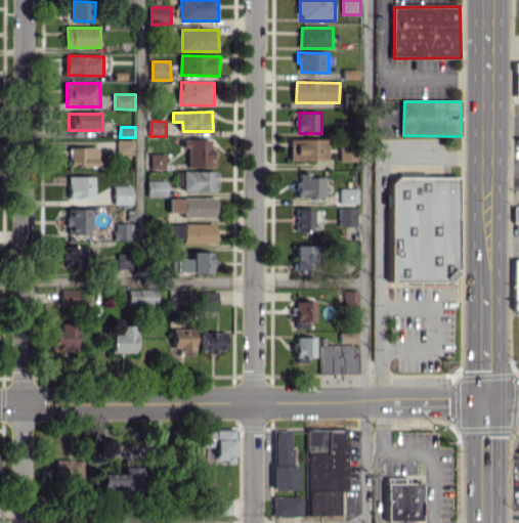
[(213,167),(213,138),(185,138),(185,147),(190,147),(190,168),(213,167)]
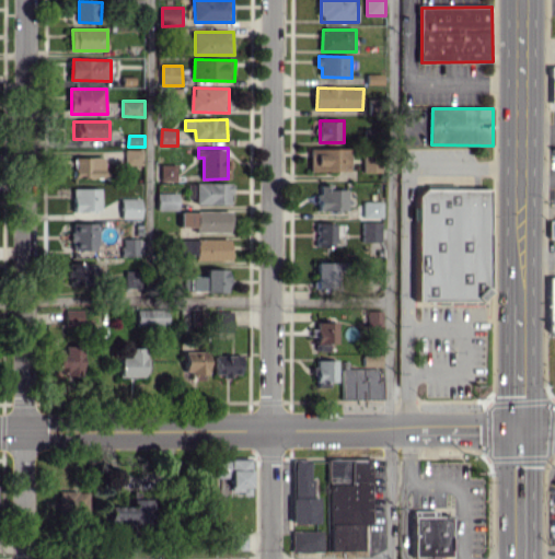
[(353,149),(313,149),(313,171),(353,172),(353,149)]
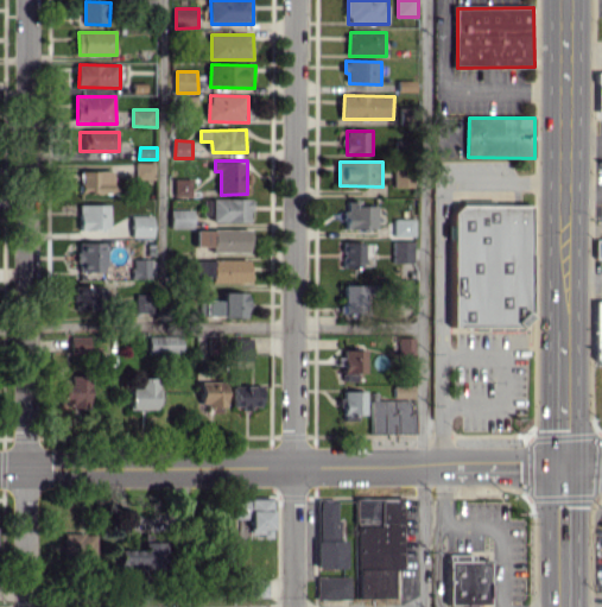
[(139,179),(158,179),(157,163),(138,163),(139,179)]
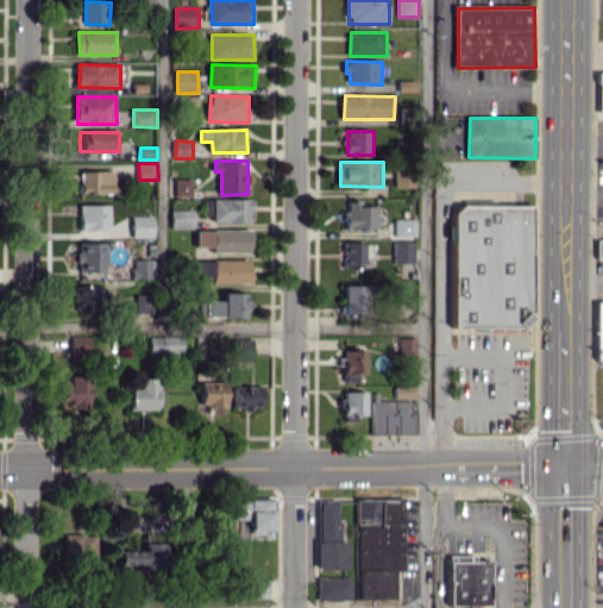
[(397,187),(416,188),(416,169),(399,169),(397,187)]
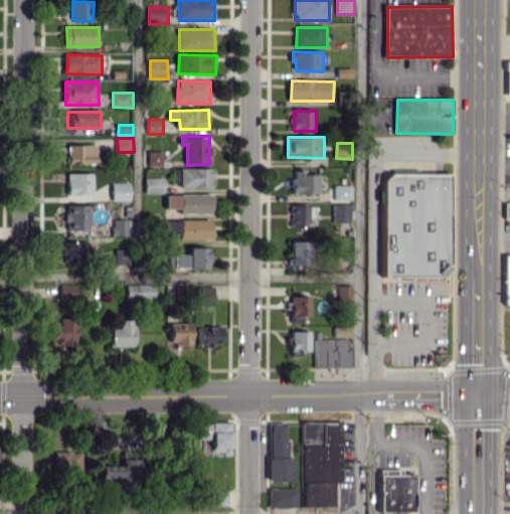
[(69,146),(70,165),(98,164),(97,145),(69,146)]
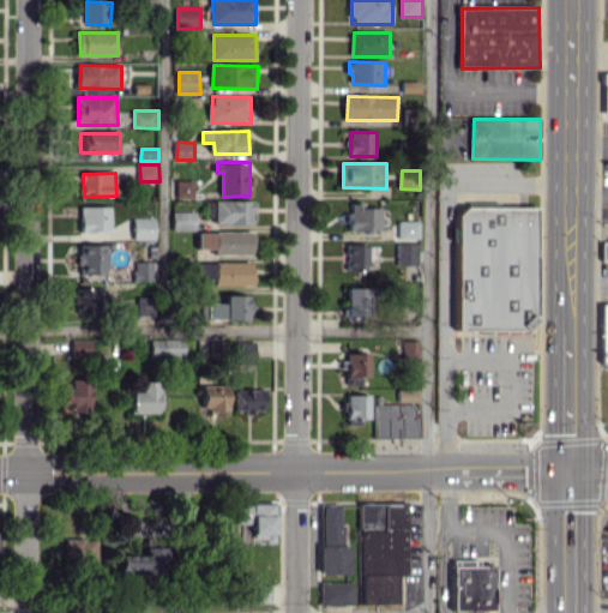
[(179,199),(197,198),(197,180),(179,181),(179,199)]
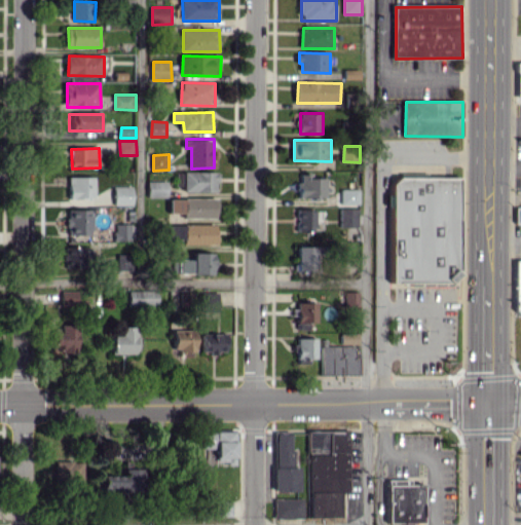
[(183,193),(220,192),(219,172),(182,173),(183,193)]
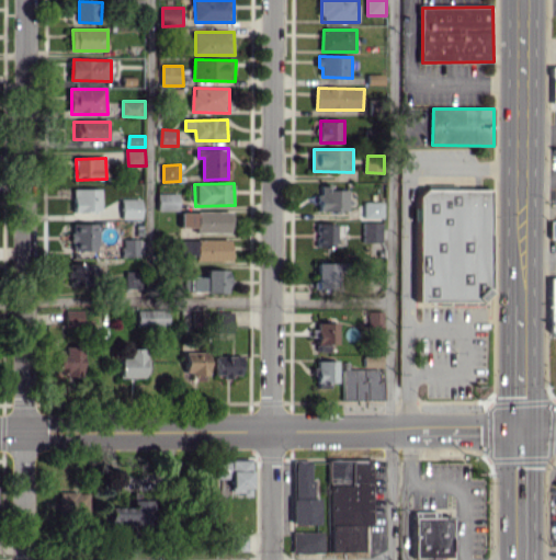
[(351,212),(350,189),(321,190),(321,212),(351,212)]
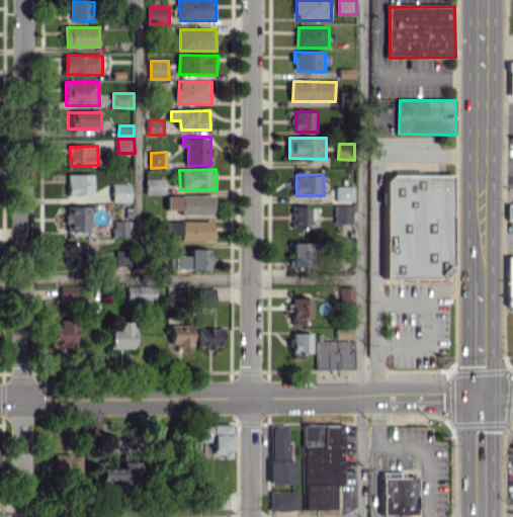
[(71,196),(95,195),(95,175),(70,175),(71,196)]
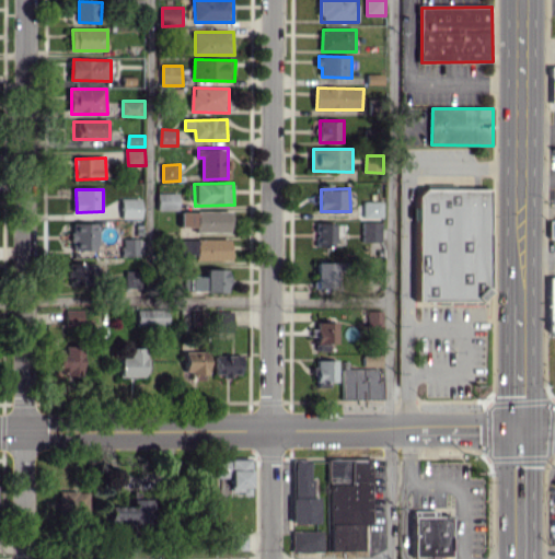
[(418,301),(490,302),(490,189),(419,189),(418,301)]
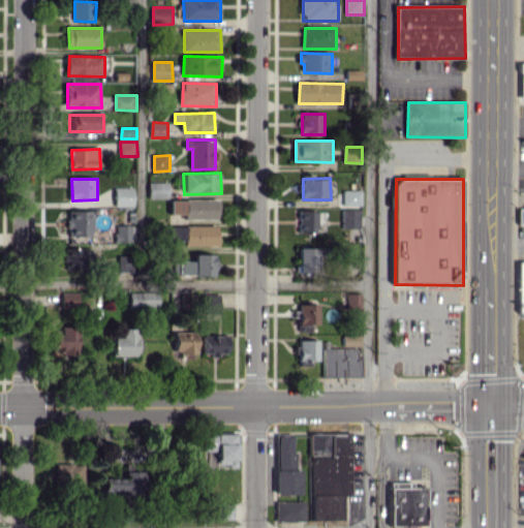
[(152,199),(171,199),(171,183),(152,182),(152,199)]
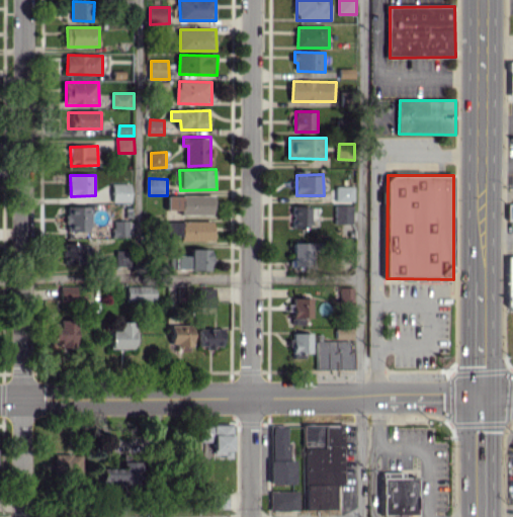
[(133,202),(133,184),(115,183),(114,202),(133,202)]
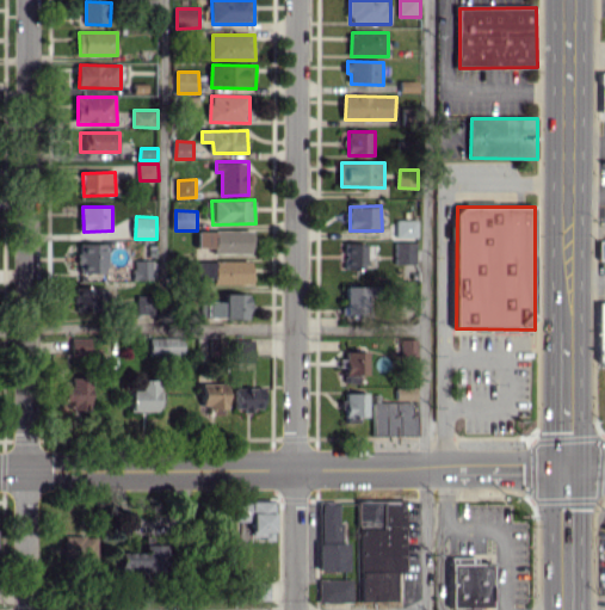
[(420,221),(400,220),(399,238),(420,239),(420,221)]
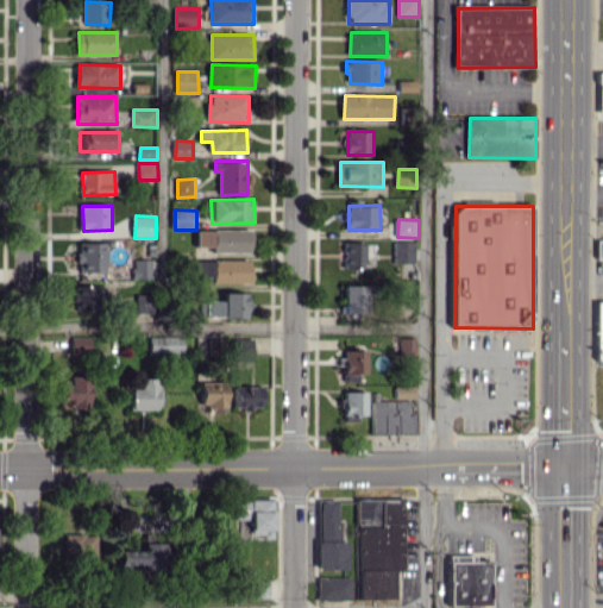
[(199,248),(215,248),(215,254),(253,254),(253,231),(199,230),(199,248)]
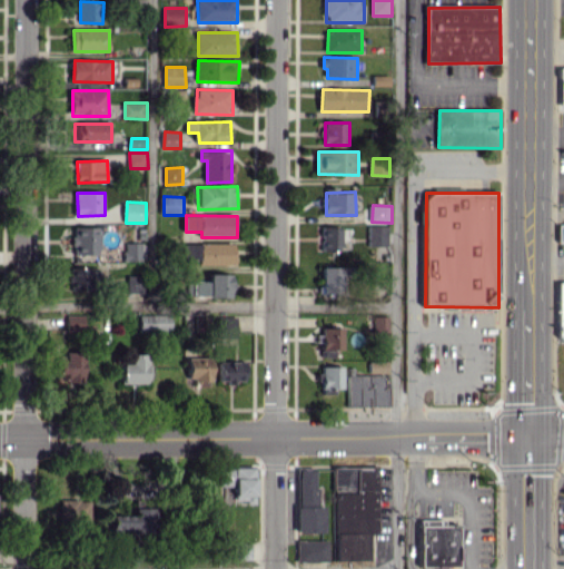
[(370,246),(391,246),(391,226),(370,226),(370,246)]
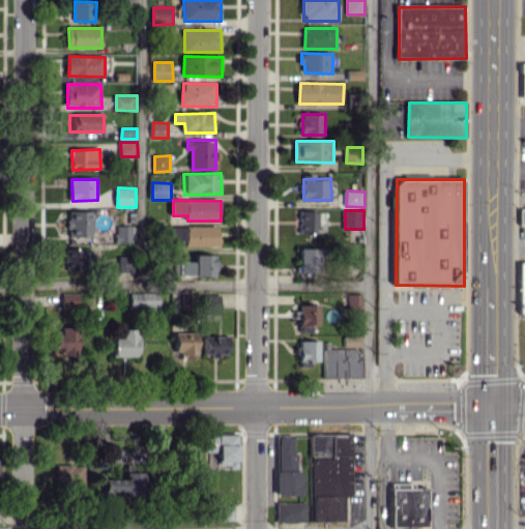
[(93,212),(69,211),(69,238),(93,239),(93,212)]
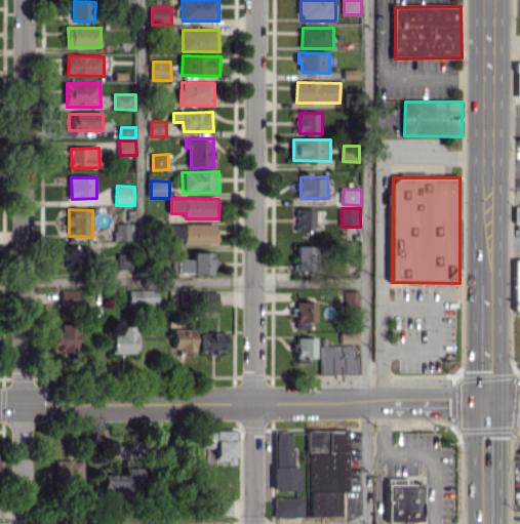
[(326,231),(325,210),(297,210),(298,231),(326,231)]
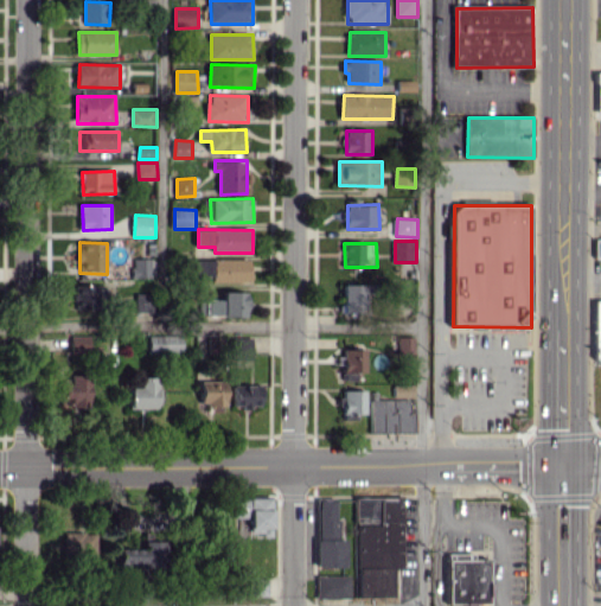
[(154,260),(135,260),(135,279),(154,279),(154,260)]
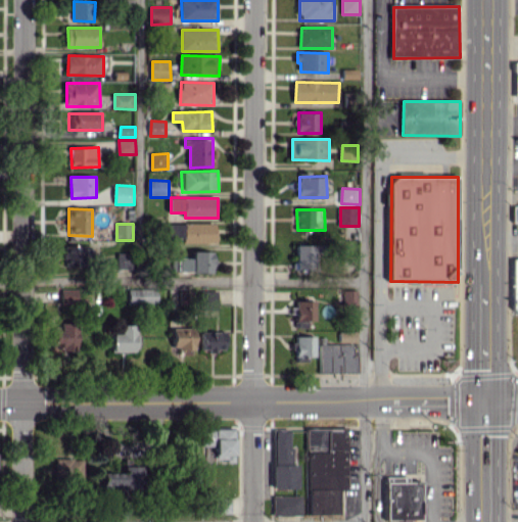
[(218,243),(217,224),(170,224),(171,239),(185,239),(185,244),(218,243)]
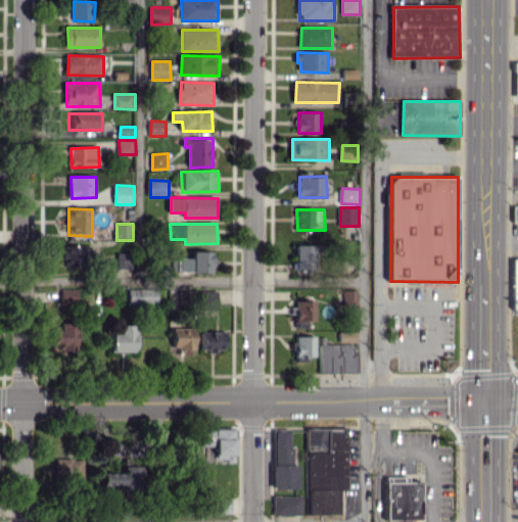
[(319,245),(297,245),(297,269),(320,269),(319,245)]
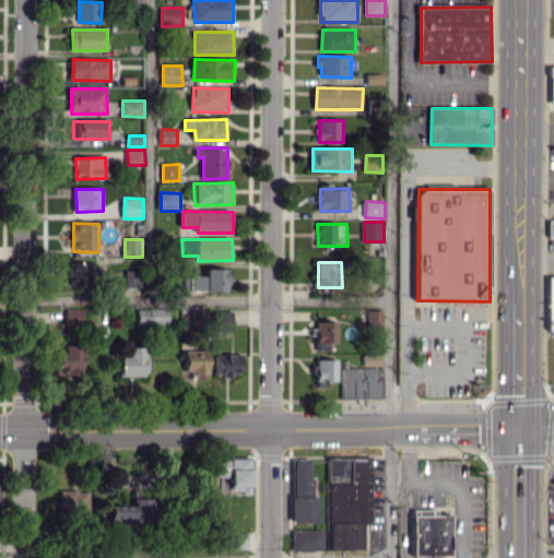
[(98,286),(99,264),(72,263),(71,284),(98,286)]
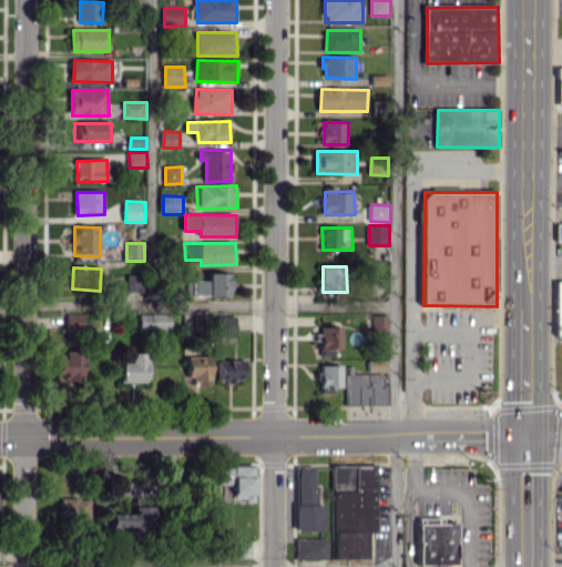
[(195,281),(195,297),(234,296),(234,273),(211,274),(211,281),(195,281)]
